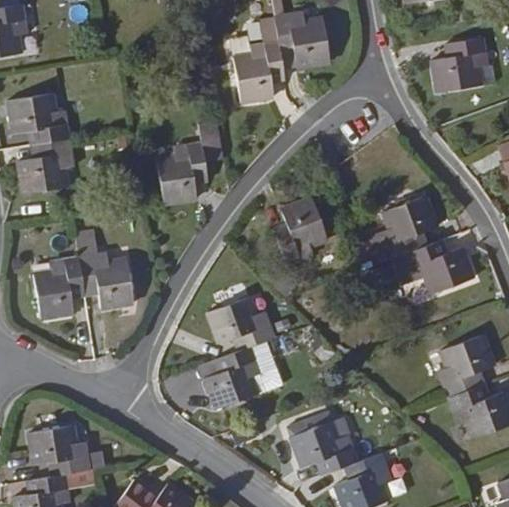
[(17,32),(24,31),(20,4),(0,6),(0,53),(19,51),(17,32)]
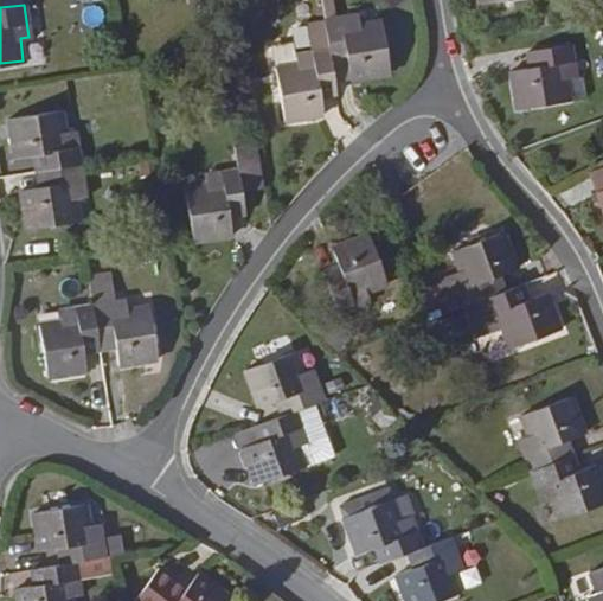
[(359,13),(327,18),(331,50),(332,52),(347,50),(352,77),(389,71),(382,18),(360,20),(359,13)]
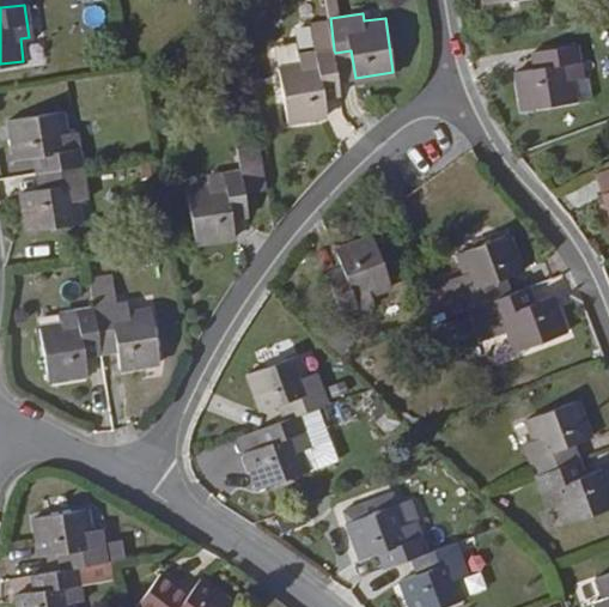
[(572,80),(580,79),(576,46),(543,50),(546,68),(534,70),(518,72),(524,109),(576,102),(572,80)]
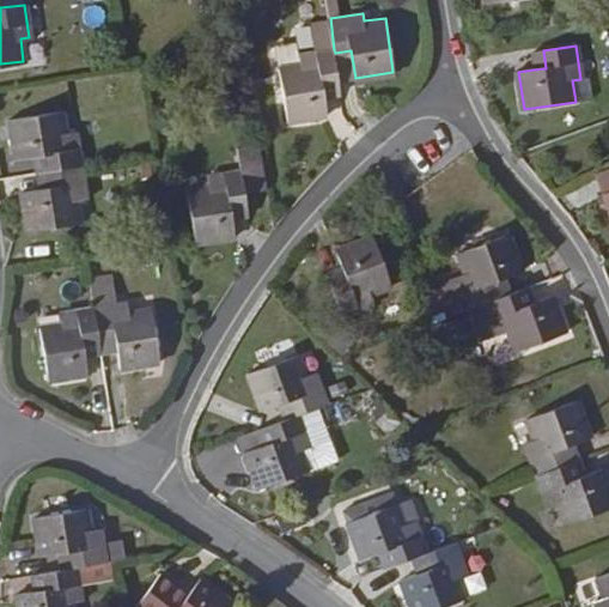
[(339,80),(335,53),(334,50),(304,54),(305,65),(284,68),(291,122),(328,116),(324,93),(323,83),(339,80)]
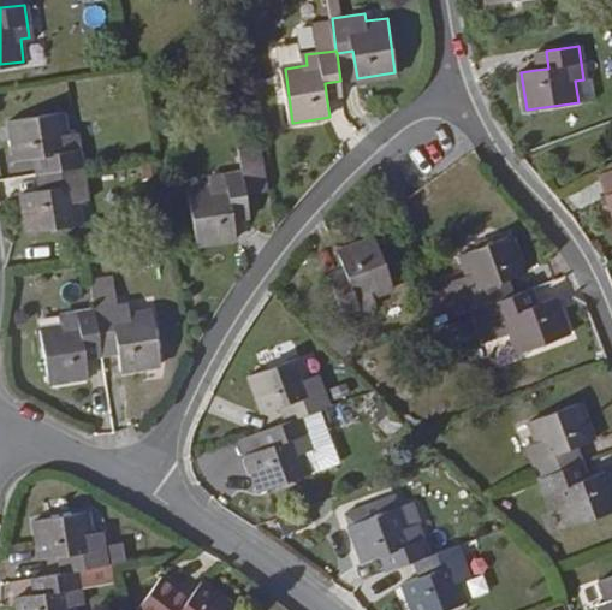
[(357,78),(352,51),(337,53),(340,81),(357,78)]
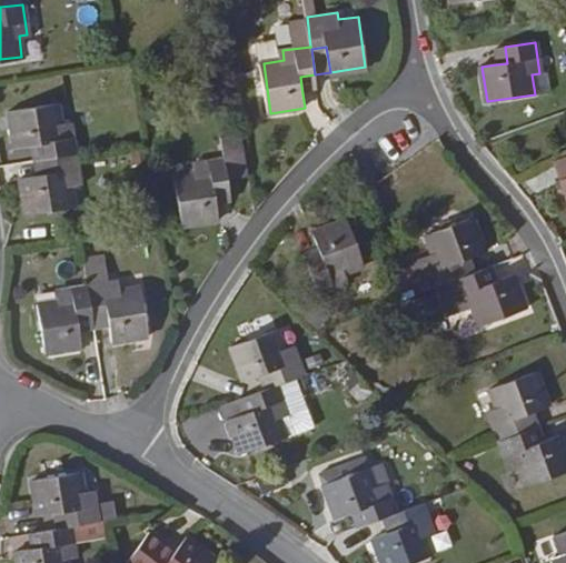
[(505,47),(494,49),(496,64),(507,63),(505,47)]
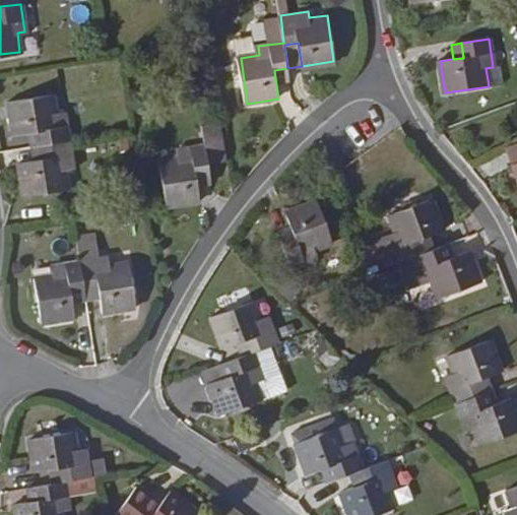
[(489,86),(502,84),(500,66),(493,67),(486,68),(489,86)]
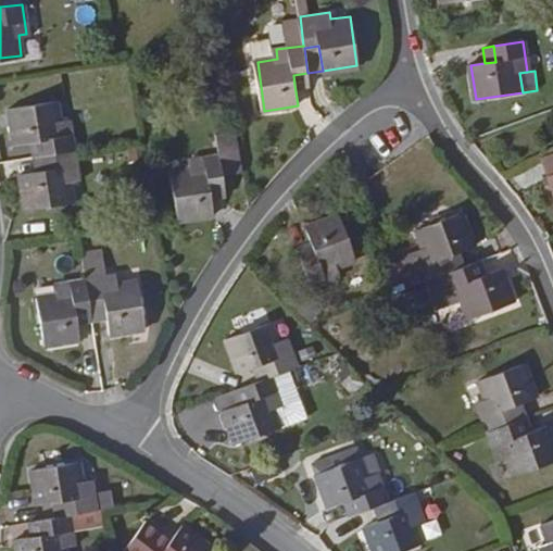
[(294,85),(309,83),(308,73),(293,75),(294,85)]
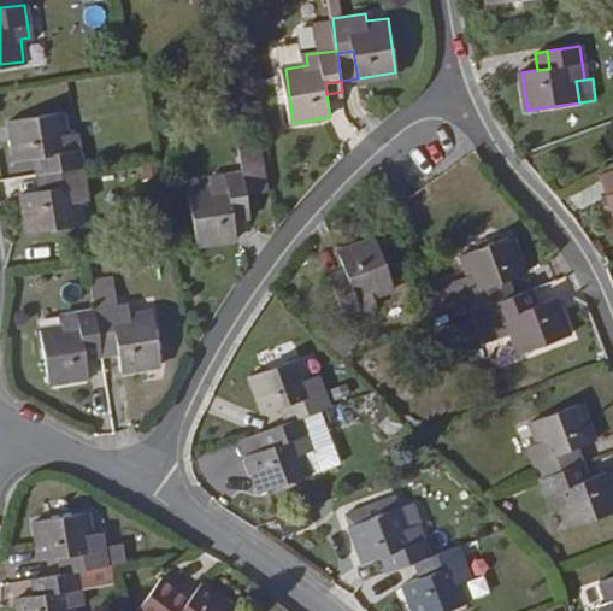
[(76,133),(65,135),(62,113),(10,123),(16,158),(33,156),(45,154),(47,170),(51,188),(39,191),(22,194),(28,230),(81,222),(77,200),(87,199),(81,165),(76,133)]
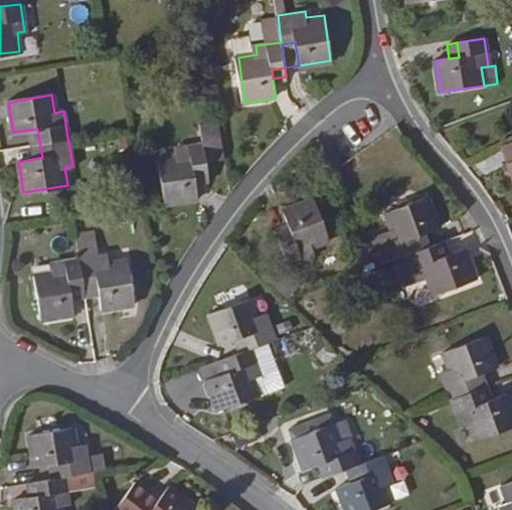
[(215,164),(227,162),(221,124),(202,127),(204,147),(178,151),(178,159),(161,162),(167,205),(198,201),(196,187),(195,176),(208,174),(207,165),(215,164)]
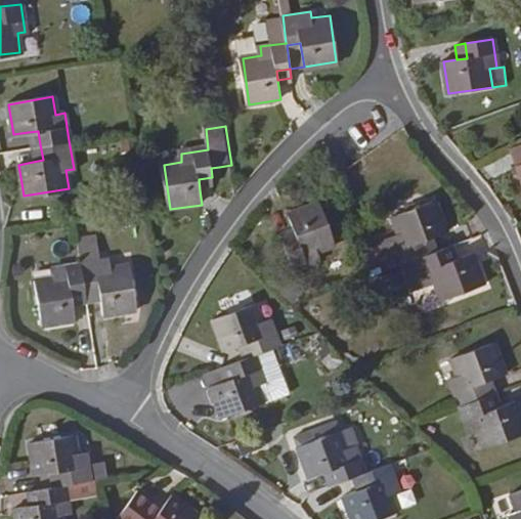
[(28,132),(30,146),(40,144),(38,131),(28,132)]
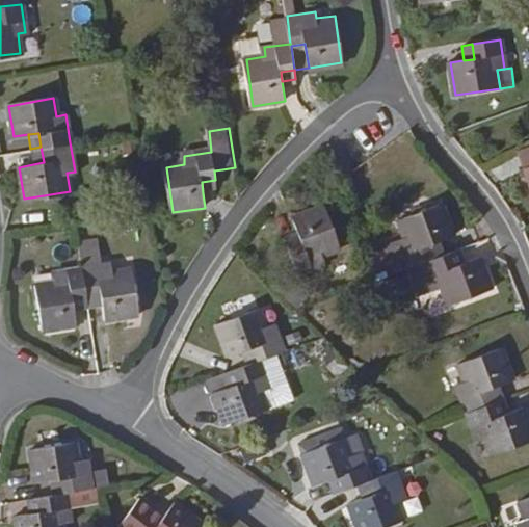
[(41,147),(30,149),(33,164),(44,162),(41,147)]
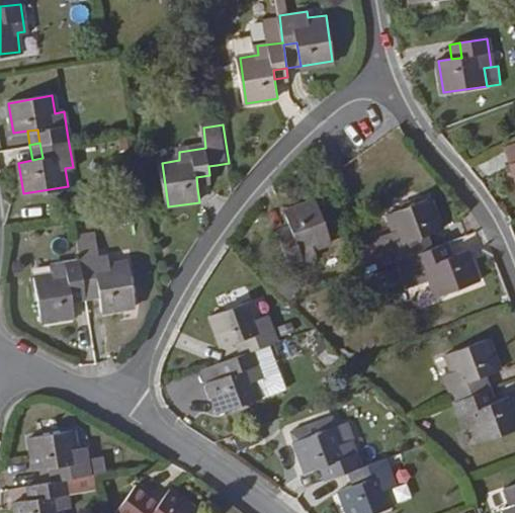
[(209,176),(218,175),(217,165),(208,166),(209,175),(209,176)]
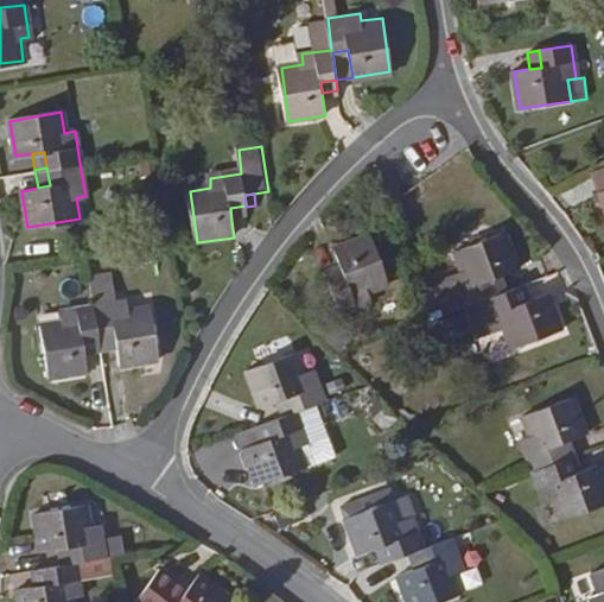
[(247,219),(246,207),(246,206),(230,208),(231,221),(247,219)]
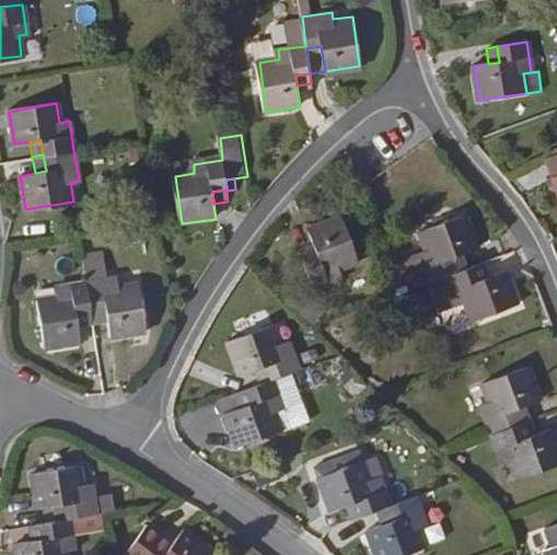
[(348,239),(364,232),(350,194),(335,200),(340,217),(309,228),(314,241),(317,252),(303,257),(314,287),(341,277),(338,267),(357,261),(348,239)]
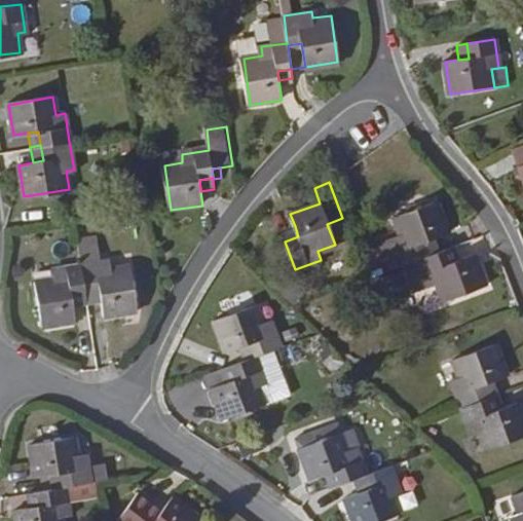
[(436,237),(448,233),(437,201),(397,217),(403,235),(380,244),(388,270),(419,260),(428,285),(437,283),(443,301),(485,286),(474,256),(460,260),(450,263),(445,251),(441,252),(430,256),(425,240),(436,237)]
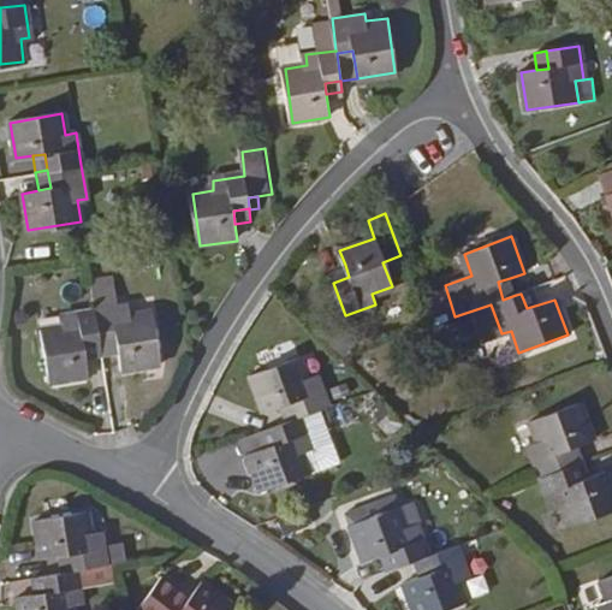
[(345,265),(328,271),(333,283),(349,277),(345,265)]
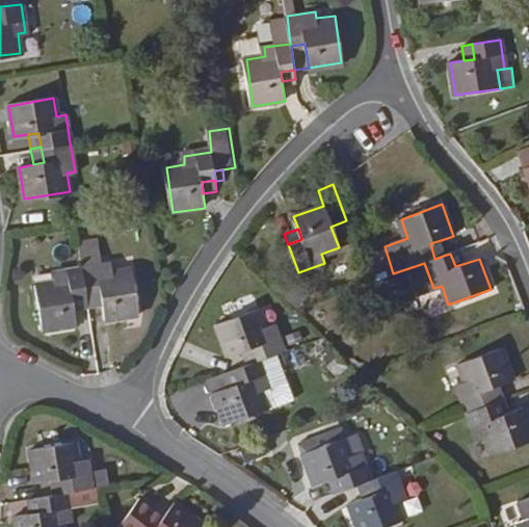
[(113,264),(104,265),(101,237),(80,241),(83,267),(54,272),(55,281),(36,283),(43,328),(75,324),(73,311),(72,299),(87,297),(102,295),(103,306),(105,320),(137,316),(131,270),(114,272),(113,264)]
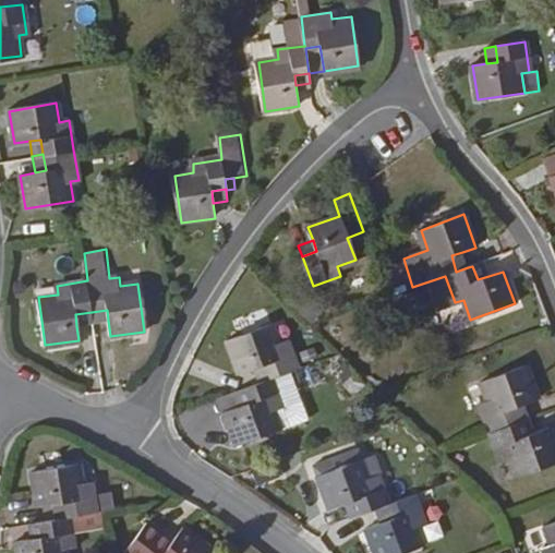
[(468,267),(462,252),(451,255),(456,272),(468,267)]
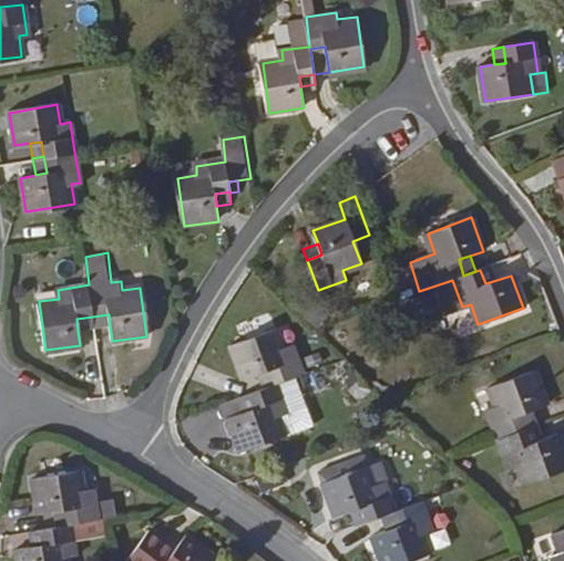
[(496,280),(491,267),(480,270),(485,283),(496,280)]
